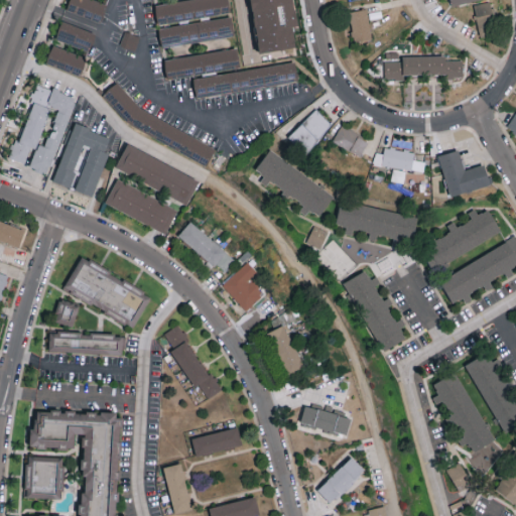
[(69,0),(68,9),(102,17),(106,1),(102,0),(69,0)]
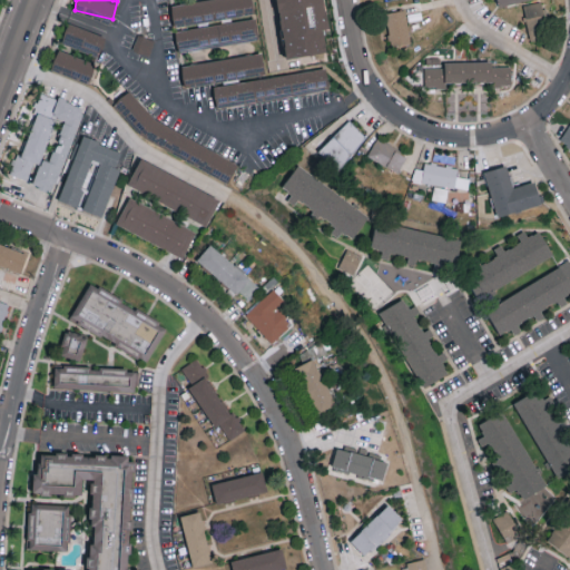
[(327,50),(324,27),(326,26),(322,0),(277,0),(285,56),(327,50)]
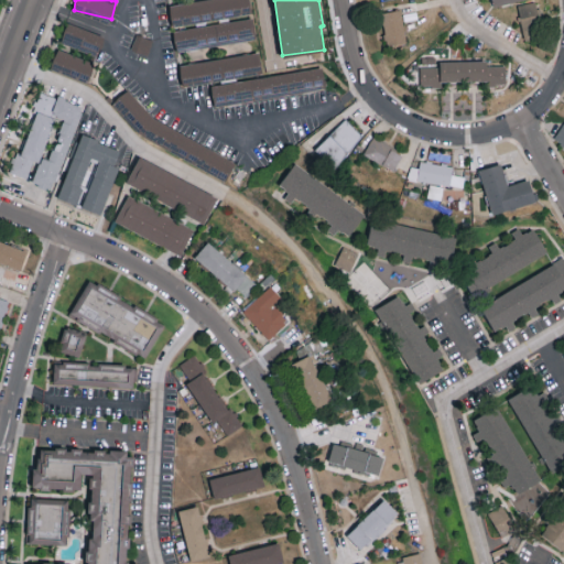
[(525,39),(543,33),(533,1),(517,6),(525,39)]
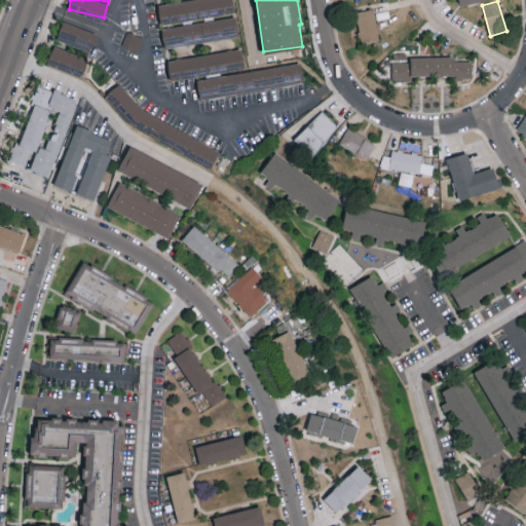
[(360,42),(378,40),(375,8),(357,10),(360,42)]
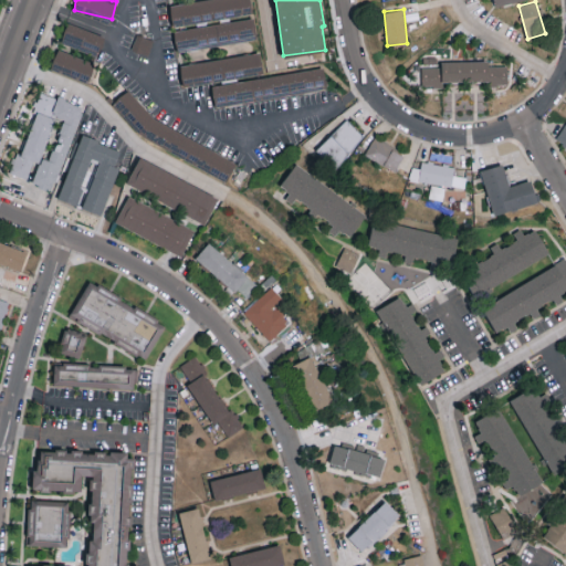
[(174,29),(177,50),(258,38),(254,18),(174,29)]
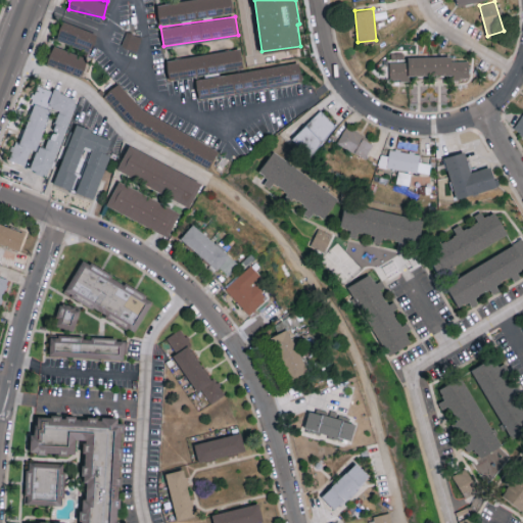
[(90,51),(97,33),(62,19),(56,39),(90,51)]
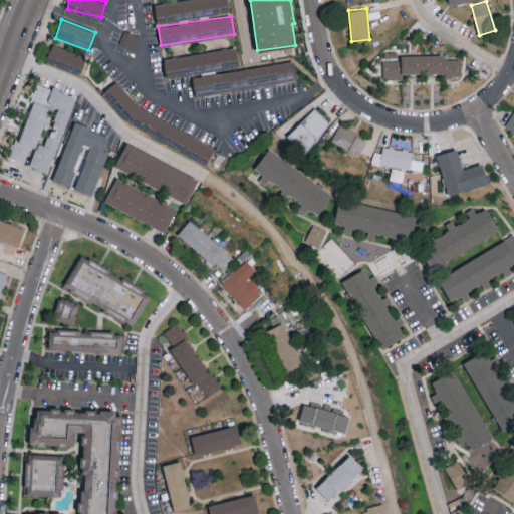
[(135,49),(139,35),(124,30),(119,44),(135,49)]
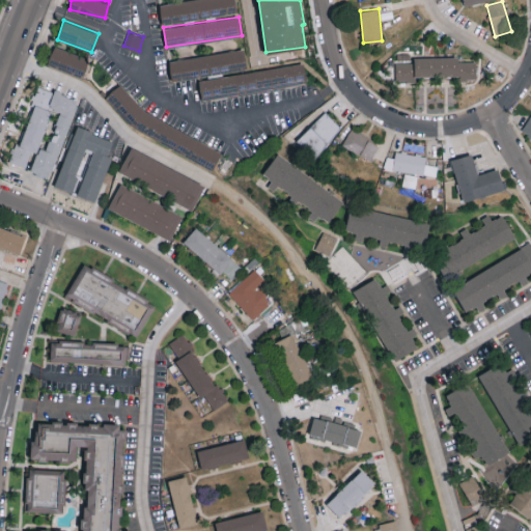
[(89,58),(54,46),(48,62),(83,76),(89,58)]
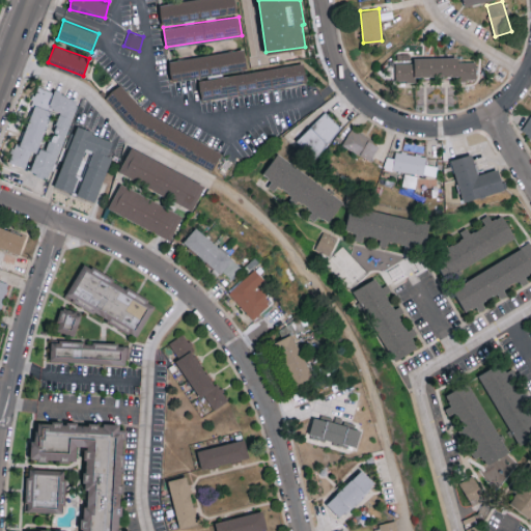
[(476,61),(458,61),(458,56),(413,56),(413,62),(395,62),(395,80),(416,80),(416,76),(457,75),(457,80),(476,80),(476,61)]
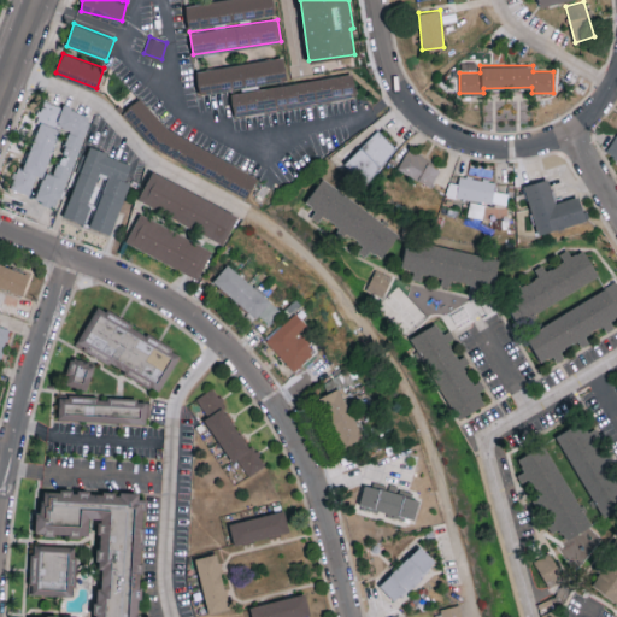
[(234,113),(356,98),(352,75),(231,90),(234,113)]
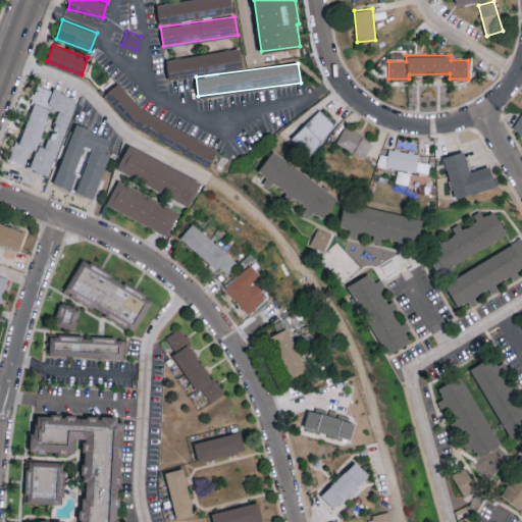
[(49,175),(76,97),(37,84),(32,99),(33,100),(11,159),(28,165),(27,168),(49,175)]
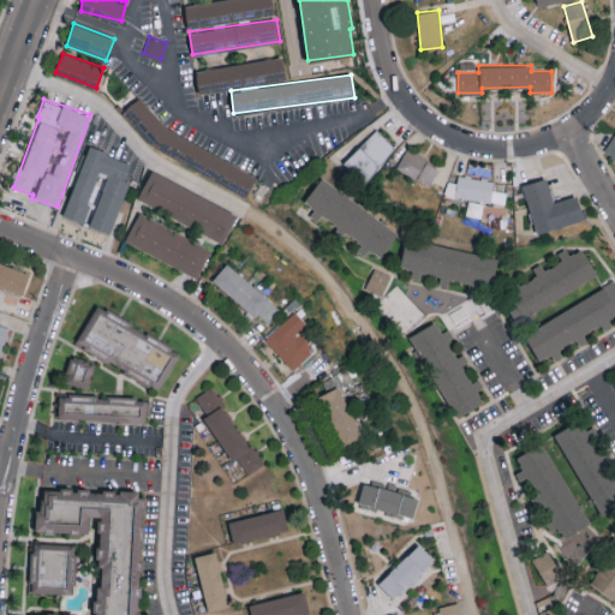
[(396,149),(377,129),(344,161),(363,181),(396,149)]
